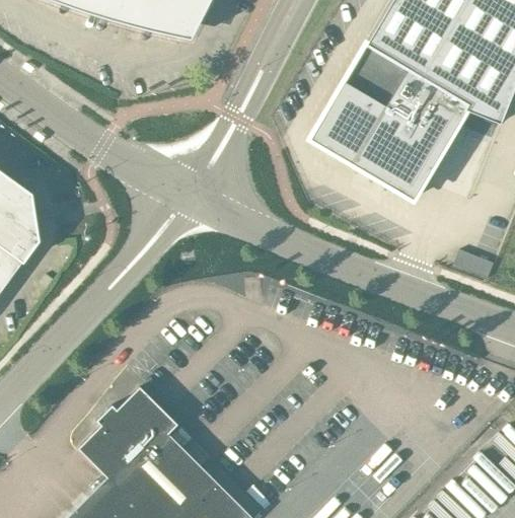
[(52,0),(120,22),(193,40),(212,0),(52,0)]
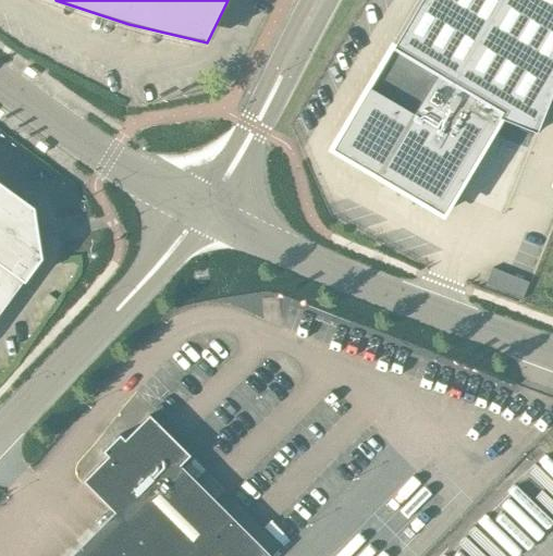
[(552,0),(424,0),(335,150),(445,215),(502,120),(539,134),(552,97),(552,0)]
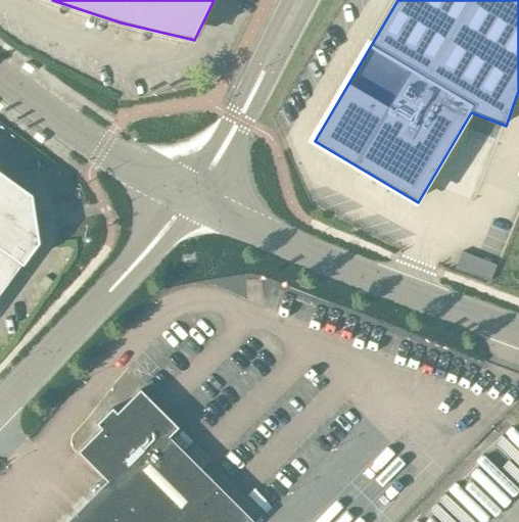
[(0,172),(0,299),(41,244),(34,196),(17,185),(0,172)]
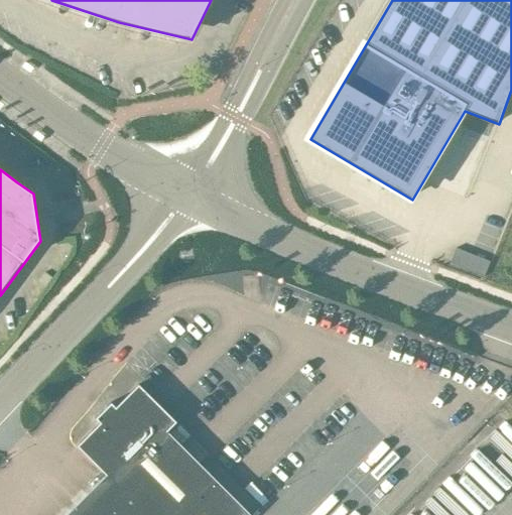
[(454,264),(487,277),(493,262),(460,249),(454,264)]
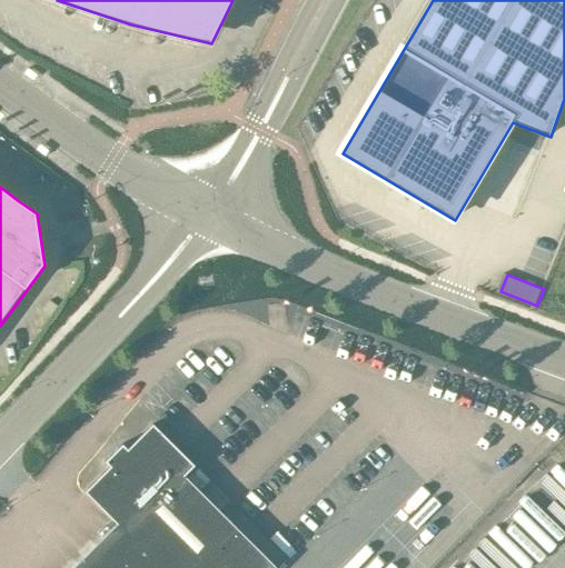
[(120,525),(76,567),(278,567),(275,565),(187,477),(197,467),(156,426),(130,450),(125,445),(120,450),(122,452),(115,459),(112,457),(108,462),(112,468),(88,492),(120,525)]
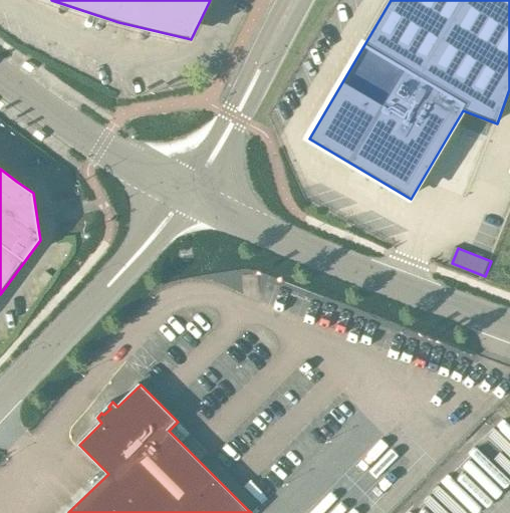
[(196,438),(186,448),(201,463),(211,453),(196,438)]
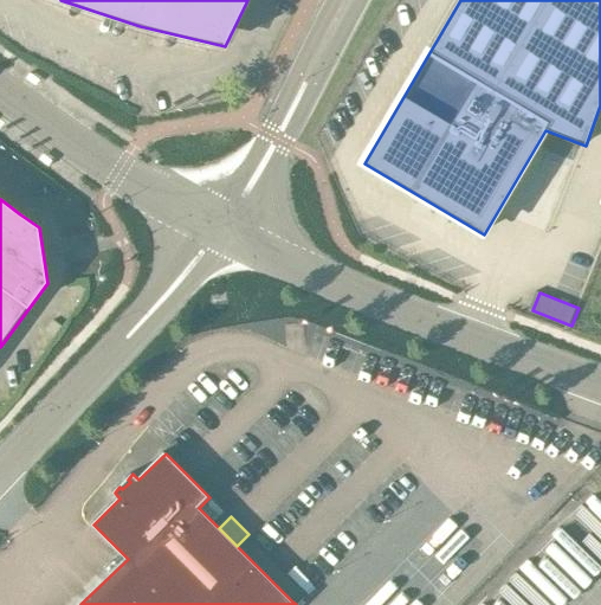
[(263,551),(252,561),(292,602),(303,591),(263,551)]
